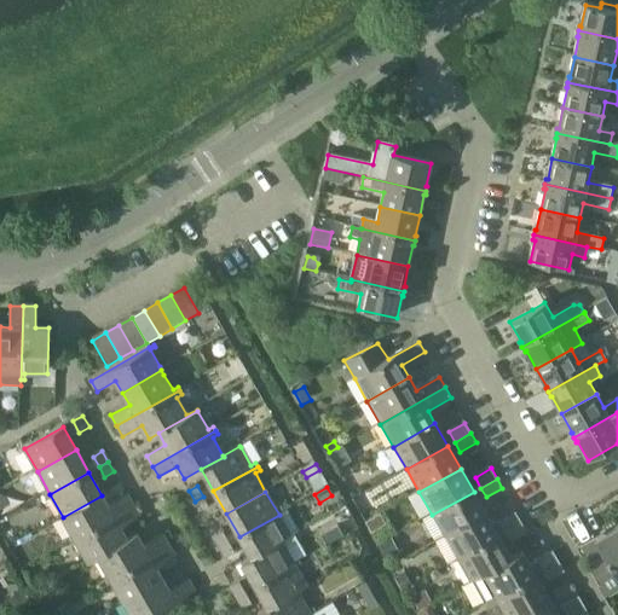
[(432,515),(445,538),(486,515),(474,492),(432,515)]
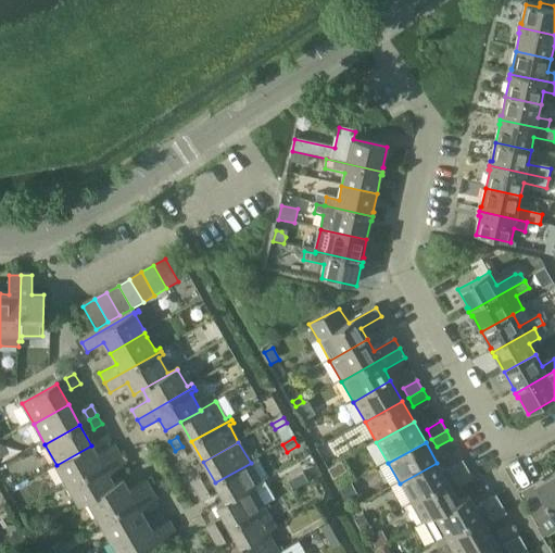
[(57,465),(68,486),(121,455),(115,445),(98,455),(91,445),(57,465)]
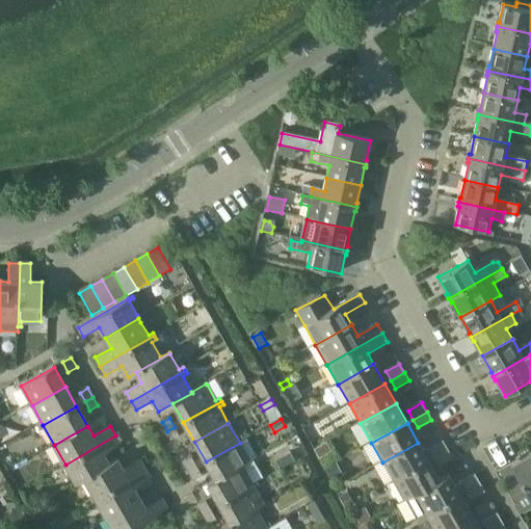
[(180,435),(175,427),(167,431),(173,441),(180,435)]
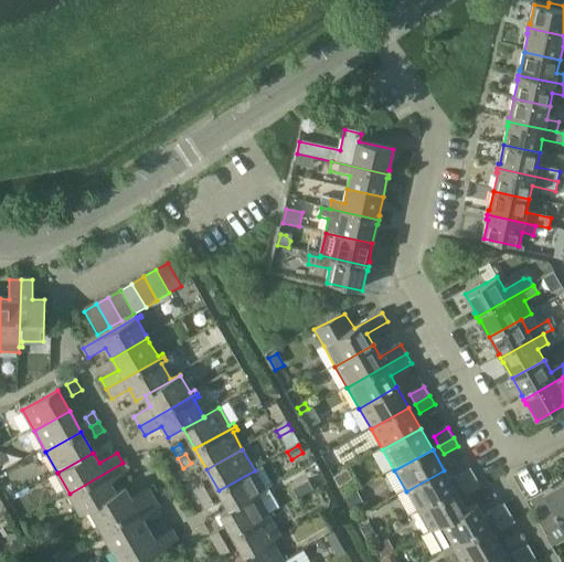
[(82,515),(91,509),(89,508),(117,492),(110,483),(128,473),(123,463),(70,494),(82,515)]
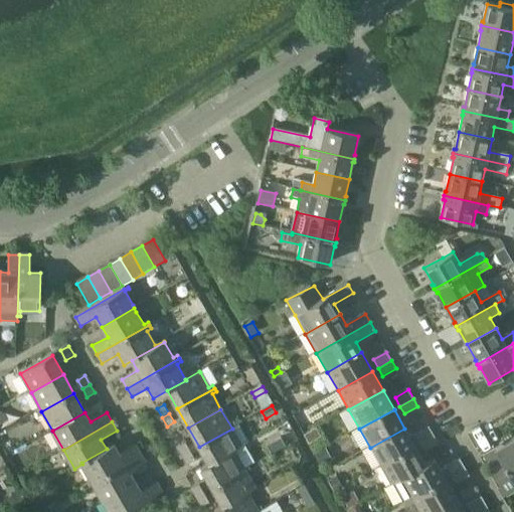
[(416,435),(421,444),(435,437),(430,428),(416,435)]
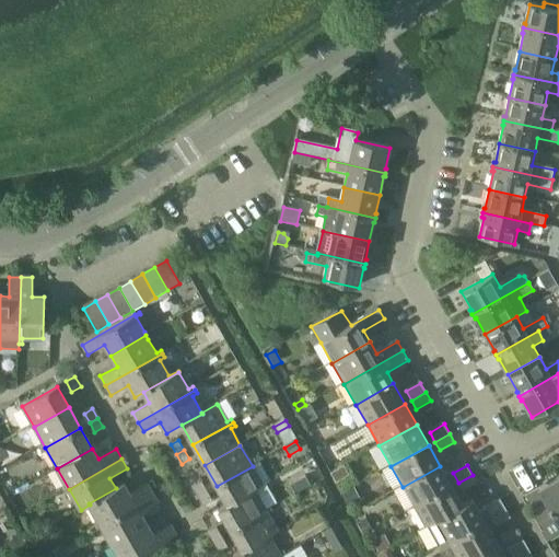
[(253,466),(217,486),(228,506),(255,490),(256,491),(264,487),(263,486),(254,470),(253,466)]
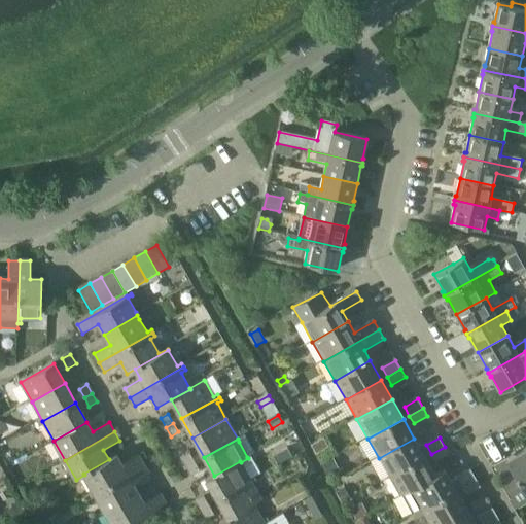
[(414,439),(379,458),(390,478),(425,458),(431,454),(426,445),(419,446),(414,439)]
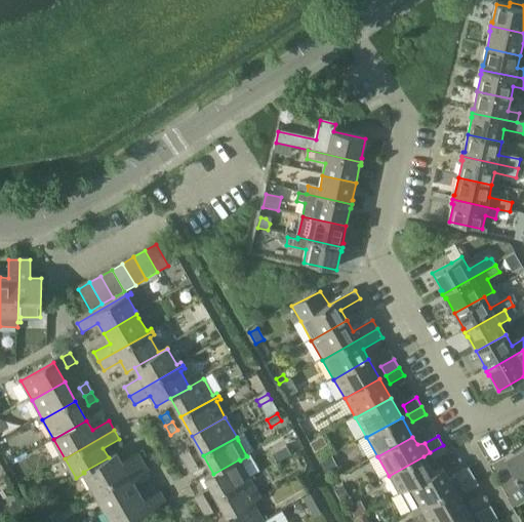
[(327,446),(322,438),(310,444),(315,453),(327,446)]
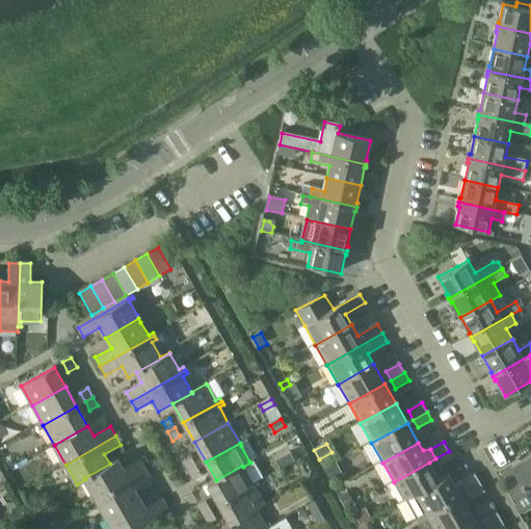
[(454,458),(449,451),(435,458),(440,467),(454,458)]
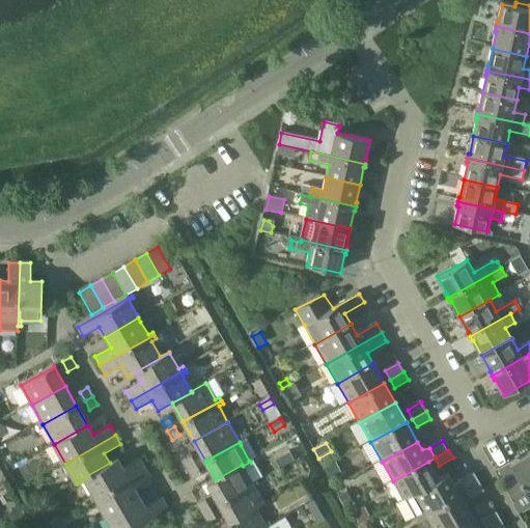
[(529,455),(511,467),(501,473),(523,511),(529,507),(529,455)]
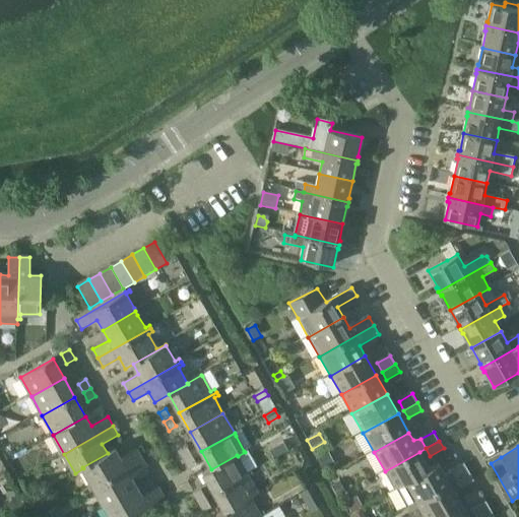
[(180,451),(185,460),(193,455),(188,447),(180,451)]
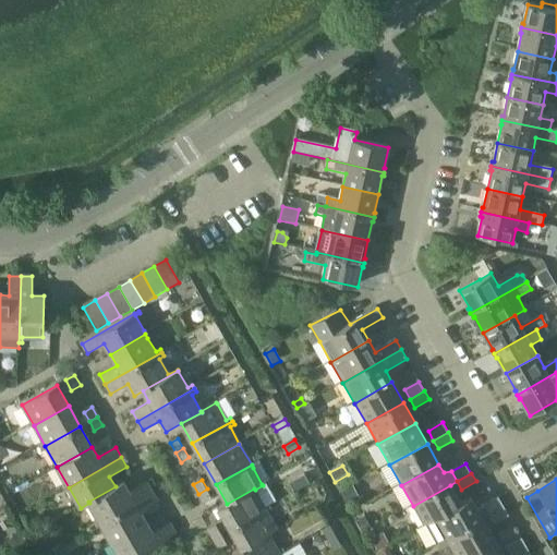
[(89,503),(100,523),(153,493),(147,484),(131,493),(123,482),(116,486),(88,502),(89,503)]
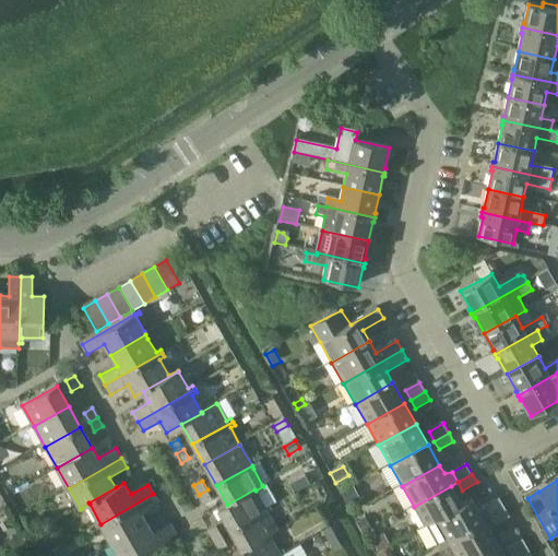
[(451,486),(414,507),(425,528),(463,507),(462,505),(451,486)]
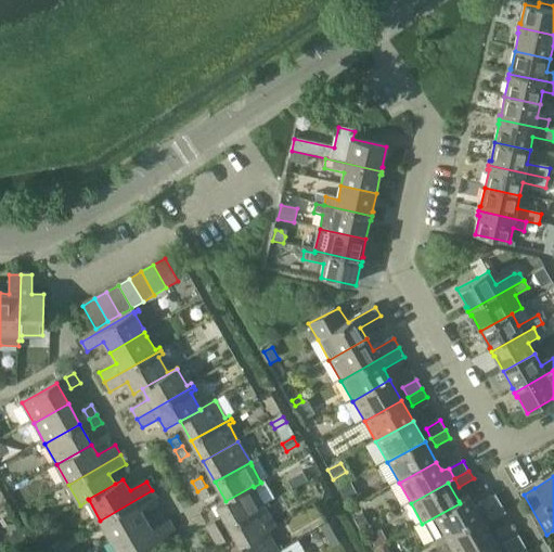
[(351,484),(340,490),(348,502),(358,497),(351,484)]
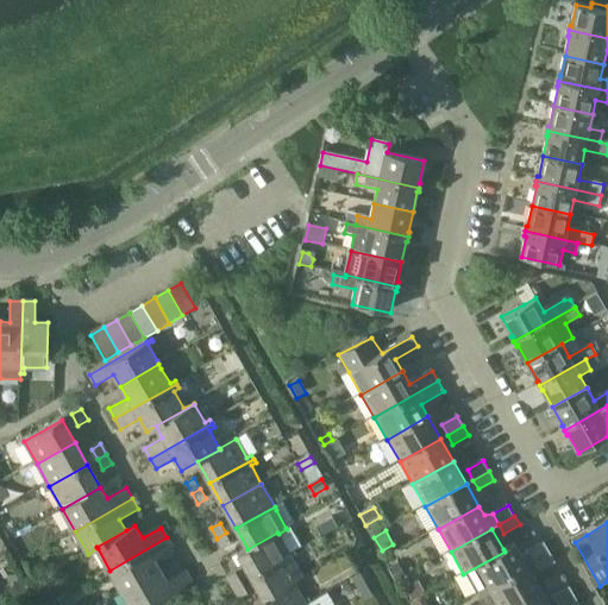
[(232,543),(226,533),(217,539),(223,548),(232,543)]
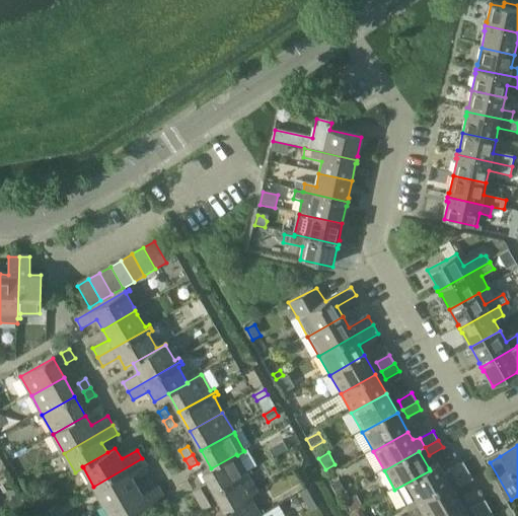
[(211,468),(203,473),(214,493),(251,472),(250,468),(245,471),(237,455),(236,454),(211,468)]
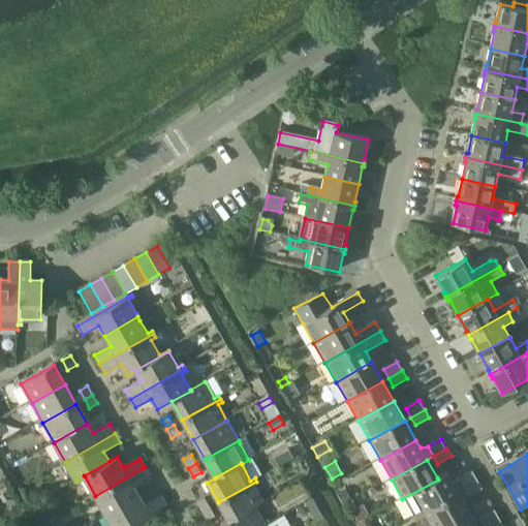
[(150,476),(145,467),(95,496),(106,515),(140,496),(134,486),(150,476)]
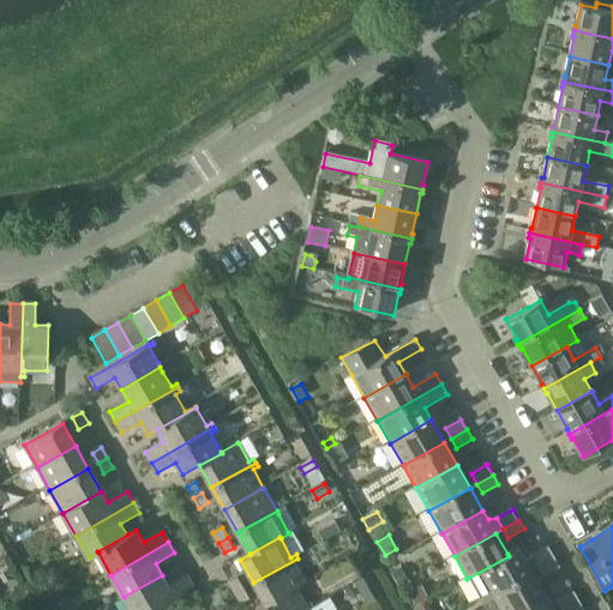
[(509,556),(467,579),(480,602),(491,595),(491,596),(556,559),(550,548),(527,561),(520,548),(508,554),(509,556)]
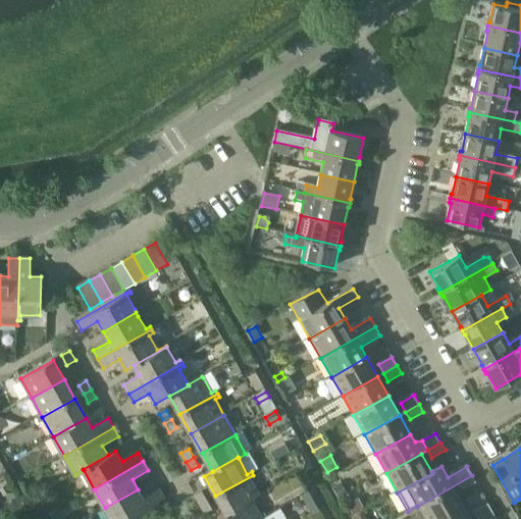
[(253,475),(215,496),(226,514),(251,500),(252,502),(260,497),(259,496),(251,480),(255,478),(253,475)]
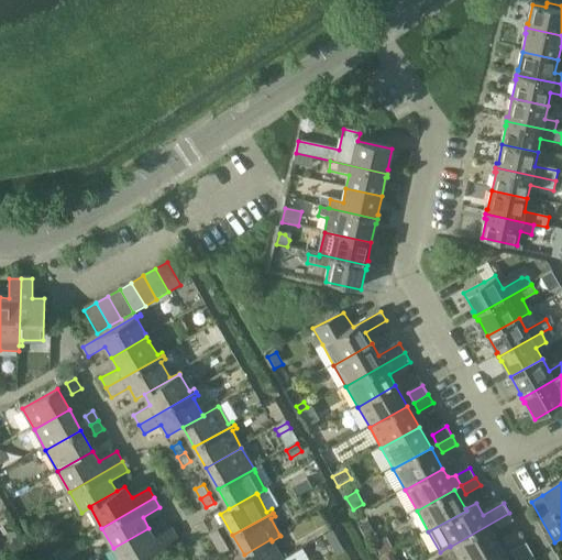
[(493,534),(514,522),(509,513),(450,547),(458,559),(474,559),(499,546),(493,534)]
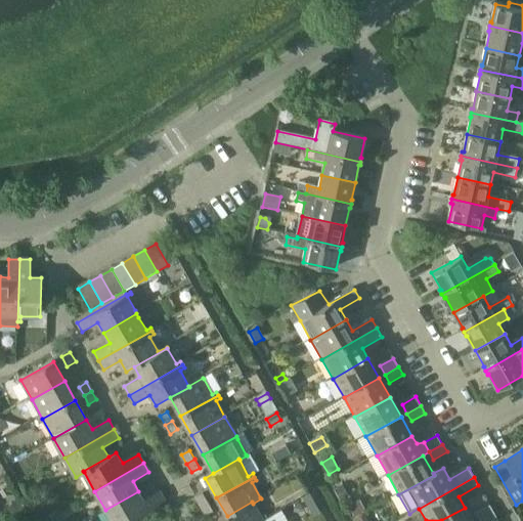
[(344,486),(335,491),(340,502),(349,496),(344,486)]
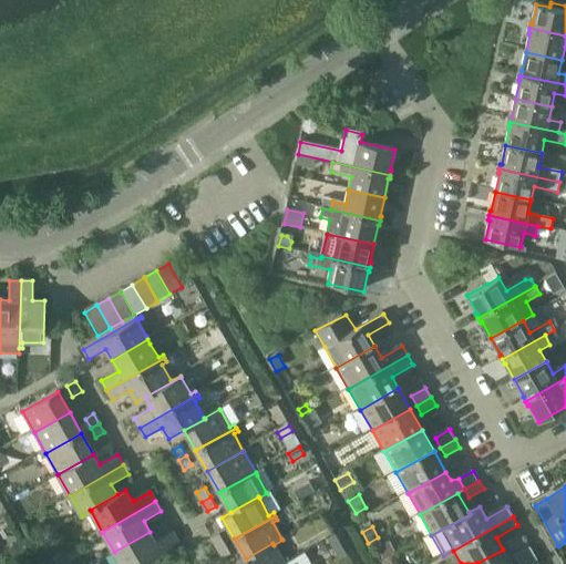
[(173,533),(156,542),(150,532),(114,552),(120,563),(142,563),(178,543),(173,533)]
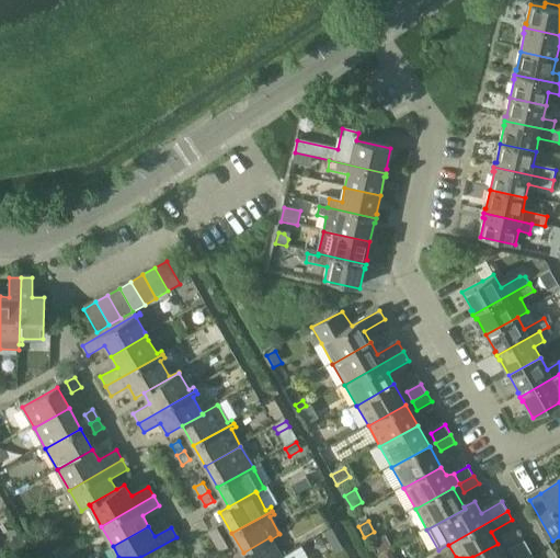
[(209,533),(215,543),(224,538),(218,528),(209,533)]
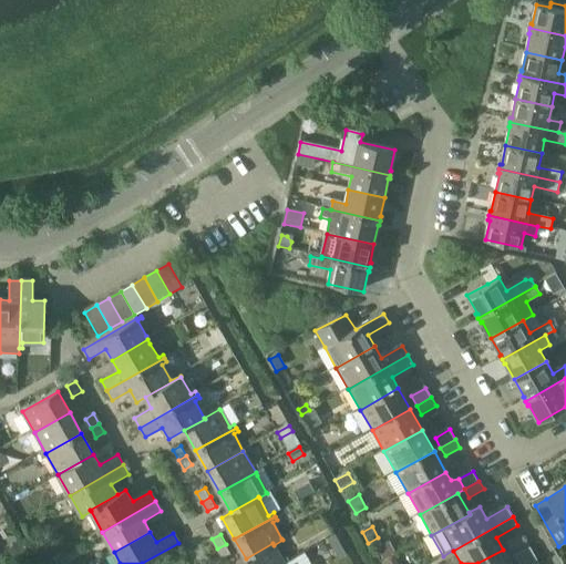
[(329,541),(339,561),(348,556),(337,536),(329,541)]
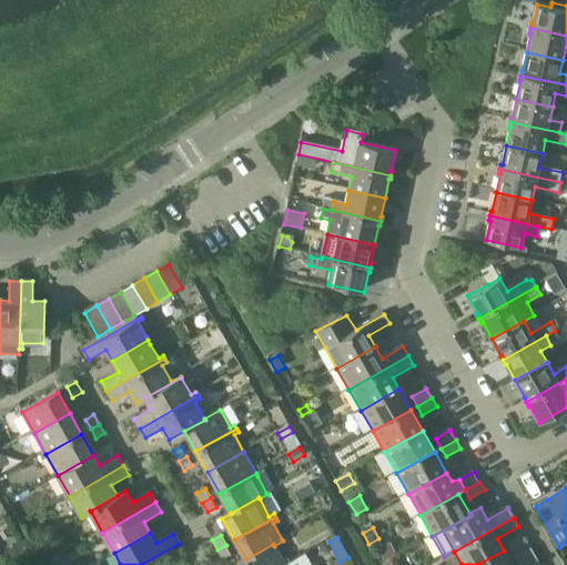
[(391,543),(378,550),(385,562),(397,555),(391,543)]
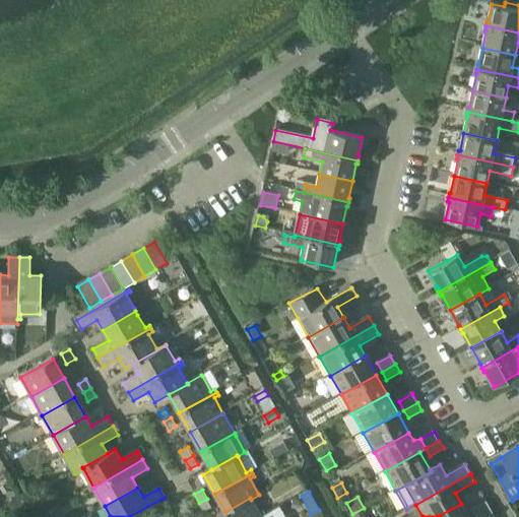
[(225,512),(219,516),(263,516),(265,515),(264,512),(259,514),(251,500),(250,498),(225,512)]
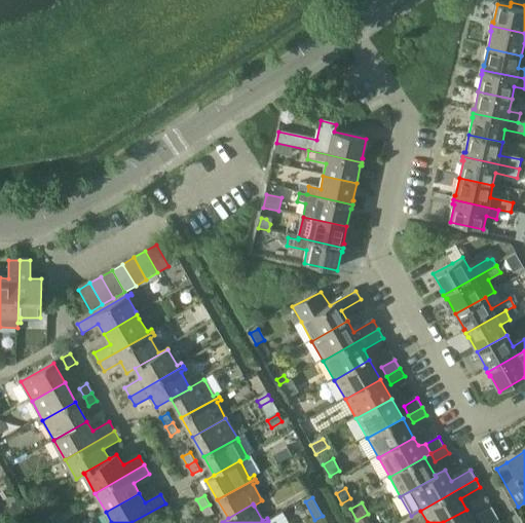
[(12,521),(23,514),(17,505),(7,511),(12,521)]
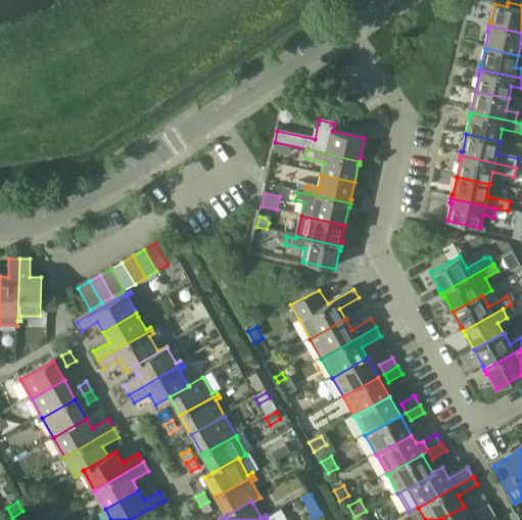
[(214,510),(208,502),(200,506),(205,515),(214,510)]
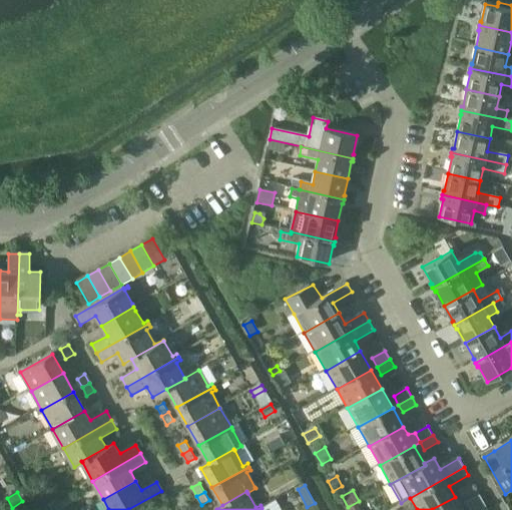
[(467,503),(470,509),(477,509),(485,504),(480,496),(467,503)]
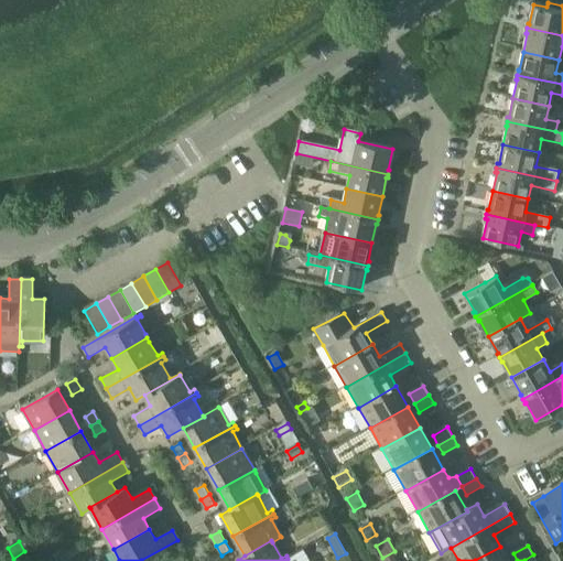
[(508,560),(500,547),(475,560),(508,560)]
